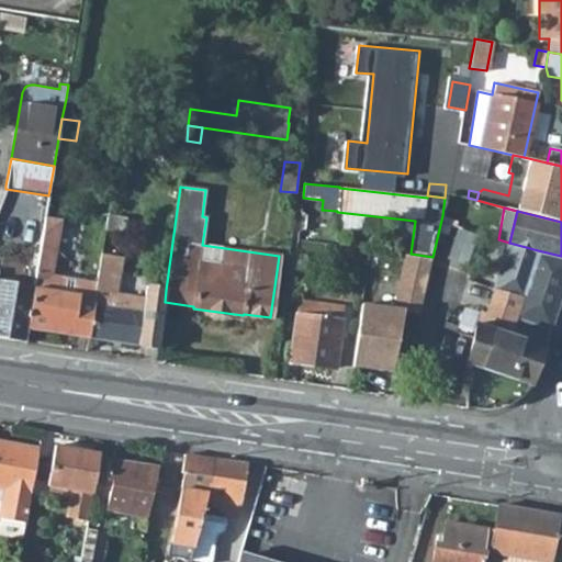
[(62,218),(45,215),(34,285),(27,327),(72,334),(74,325),(89,328),(97,282),(53,274),(62,218)]
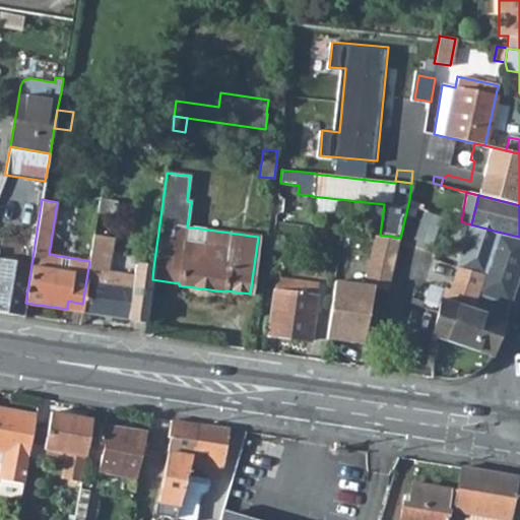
[(114,203),(100,201),(98,212),(113,214),(114,203)]
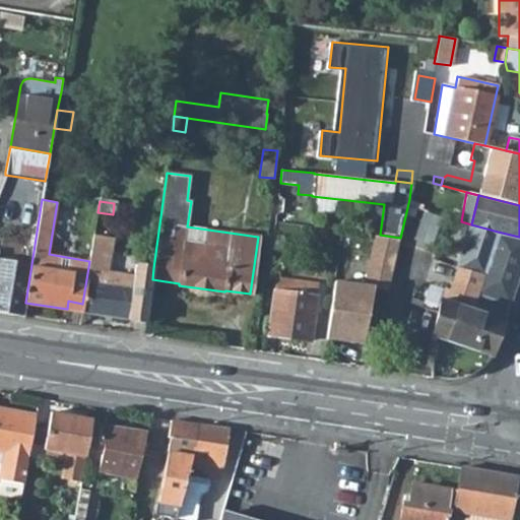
[(440,217),(423,212),(414,240),(432,245),(440,217)]
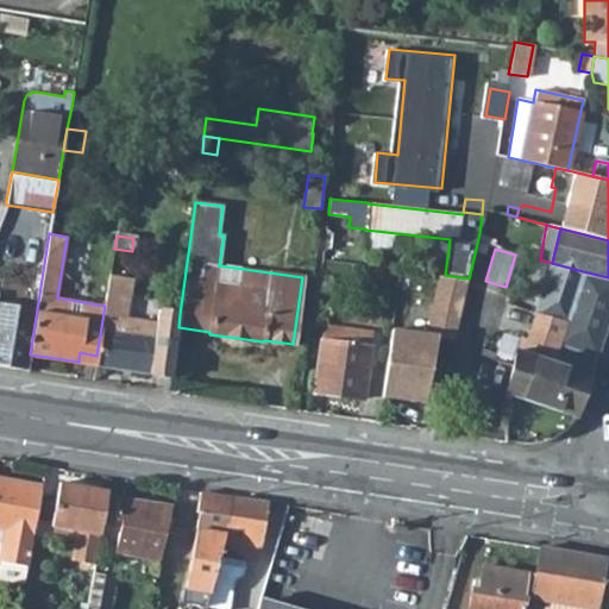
[(583,271),(552,263),(526,339),(521,338),(514,353),(510,377),(503,396),(509,400),(504,441),(523,444),(525,434),(533,431),(565,414),(575,418),(576,415),(597,355),(558,341),(583,271)]
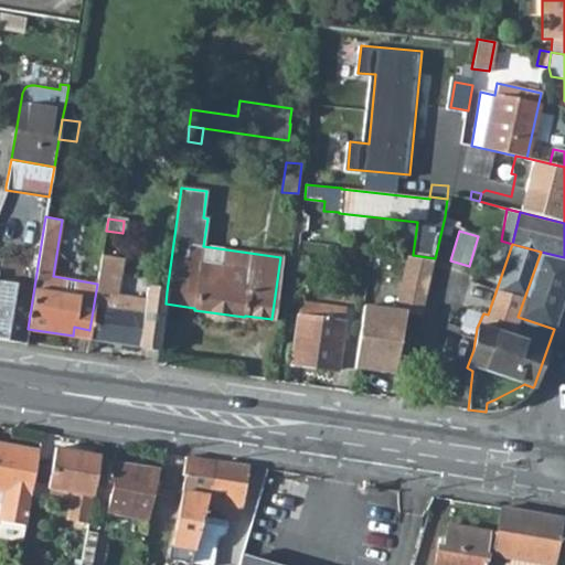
[(564,257),(541,252),(518,317),(554,329),(564,295),(564,257)]
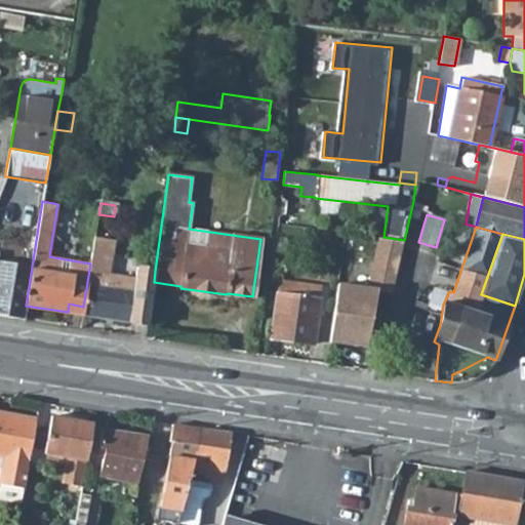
[(116,240),(94,237),(90,264),(83,307),(82,314),(148,324),(154,282),(155,271),(137,268),(135,277),(111,273),(113,264),(116,240)]
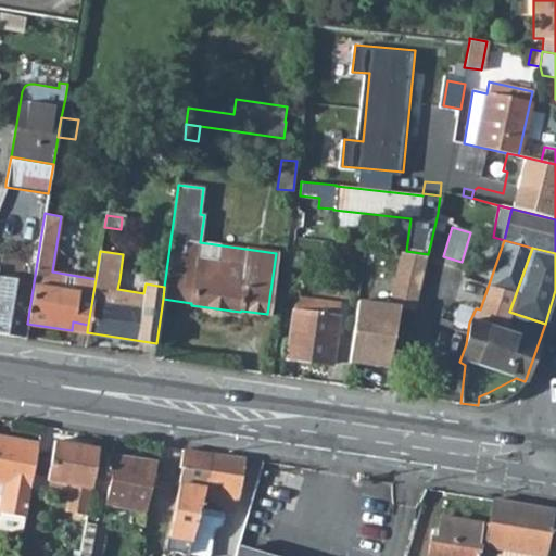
[(406,251),(400,251),(389,304),(401,305),(416,307),(428,254),(406,251)]
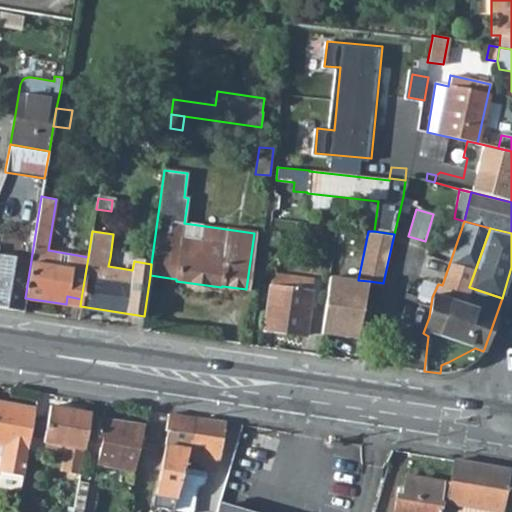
[(0,306),(23,310),(25,298),(31,260),(0,255),(0,306)]
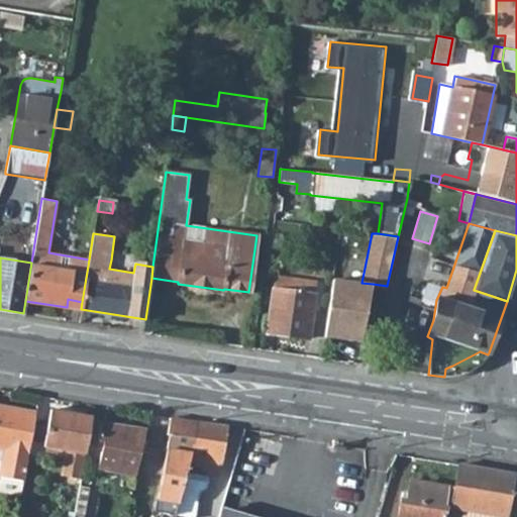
[(311,276),(305,276),(305,281),(274,277),(266,332),(308,338),(312,309),(321,310),(324,289),(315,288),(316,283),(311,282),(311,276)]
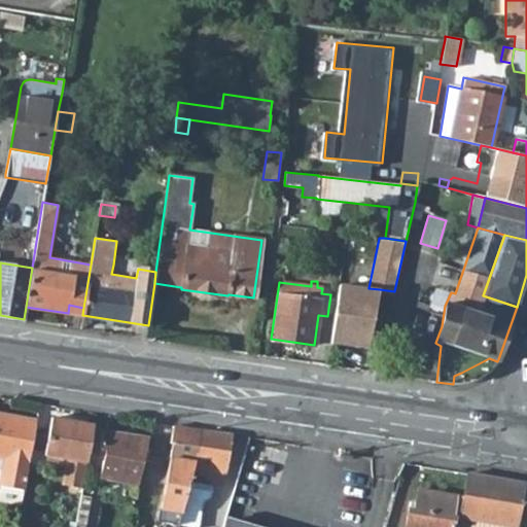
[(339,284),(329,343),(367,348),(380,289),(369,288),(339,284)]
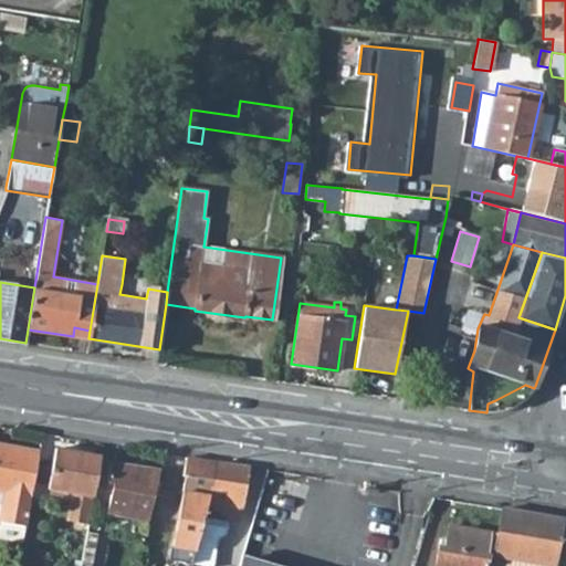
[(90,331),(74,327),(73,336),(88,338),(90,331)]
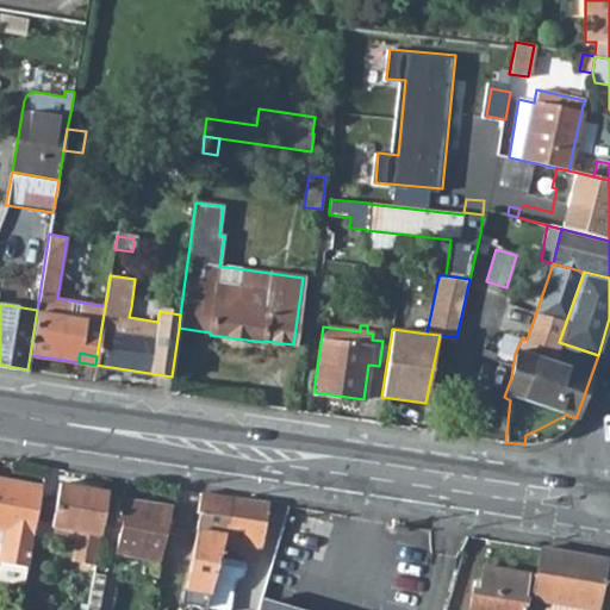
[(534,431),(526,435),(524,444),(534,444),(545,442),(554,437),(564,431),(571,424),(576,418),(566,415),(534,431)]
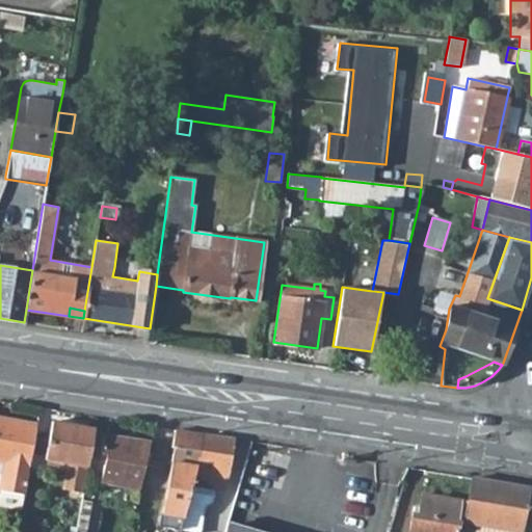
[(2,491),(24,496),(37,424),(0,417),(0,474),(5,475),(2,491)]
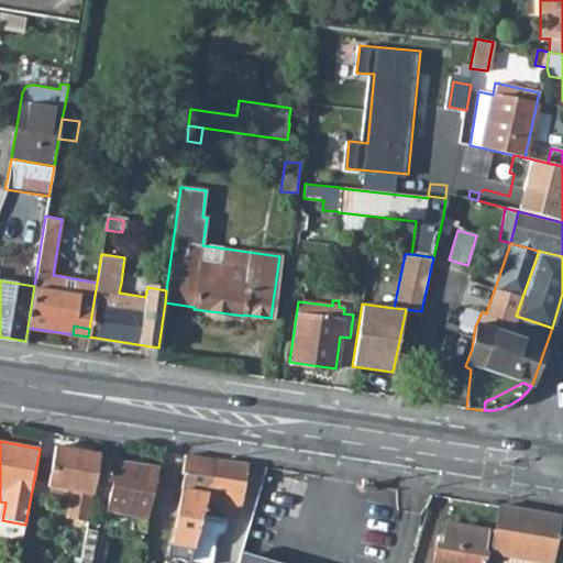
[(55,446),(48,488),(70,493),(66,518),(88,522),(94,496),(94,494),(101,454),(55,446)]
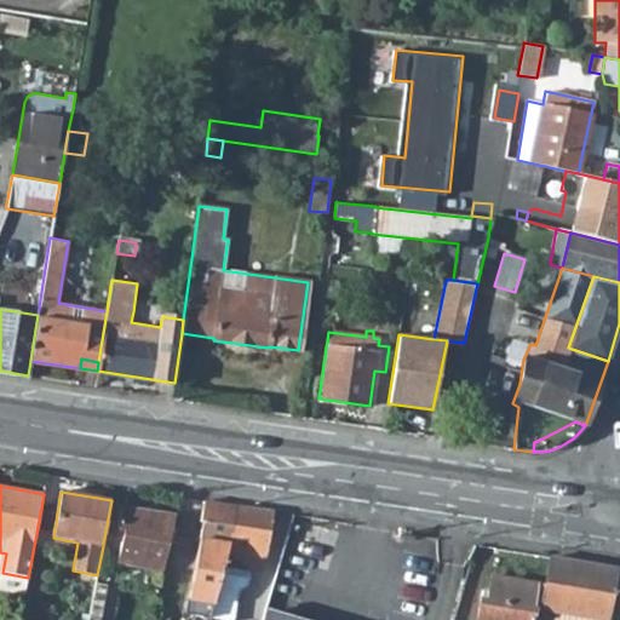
[(235,505),(197,499),(193,533),(202,534),(185,614),(211,619),(212,615),(224,568),(229,549),(235,505)]
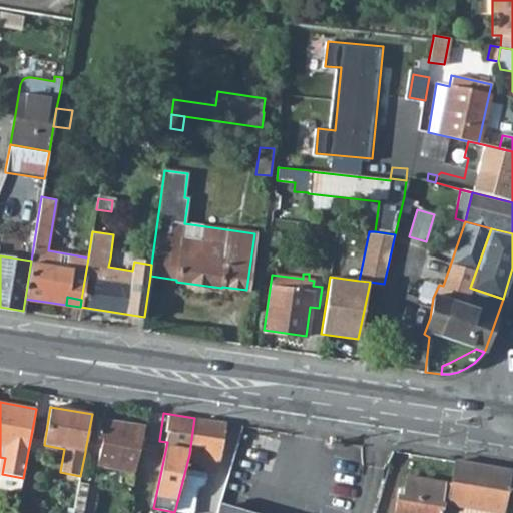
[(175,509),(191,512),(192,512),(200,487),(205,484),(208,474),(218,475),(226,423),(194,418),(189,454),(185,470),(175,509)]
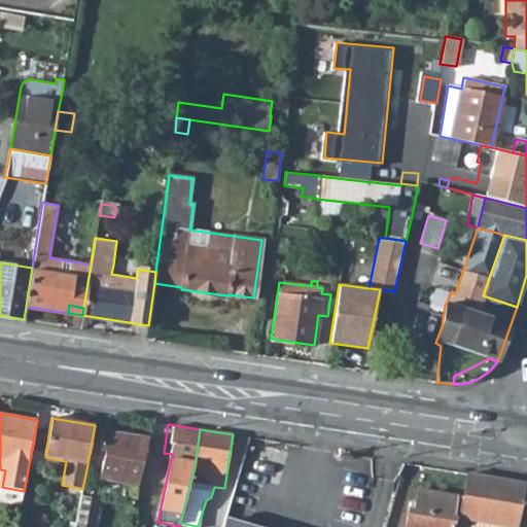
[(104,451),(100,477),(140,483),(149,437),(104,430),(101,451),(104,451)]
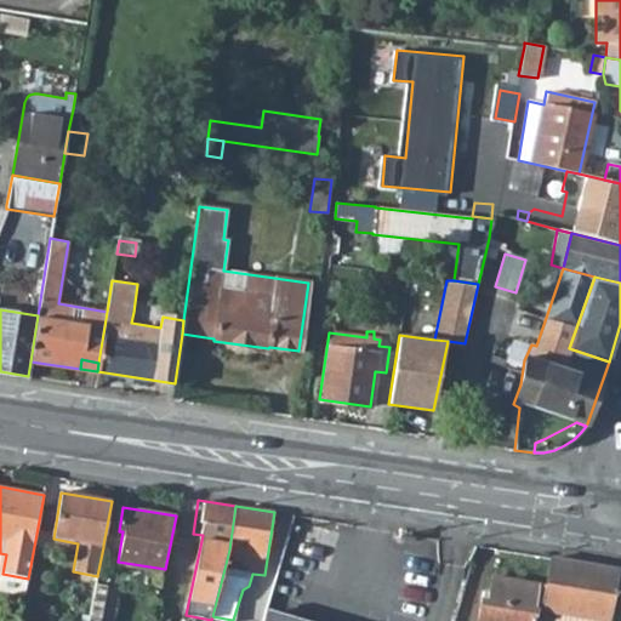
[(533,620),(553,620),(556,613),(602,620),(608,620),(617,570),(552,558),(543,587),(533,620)]
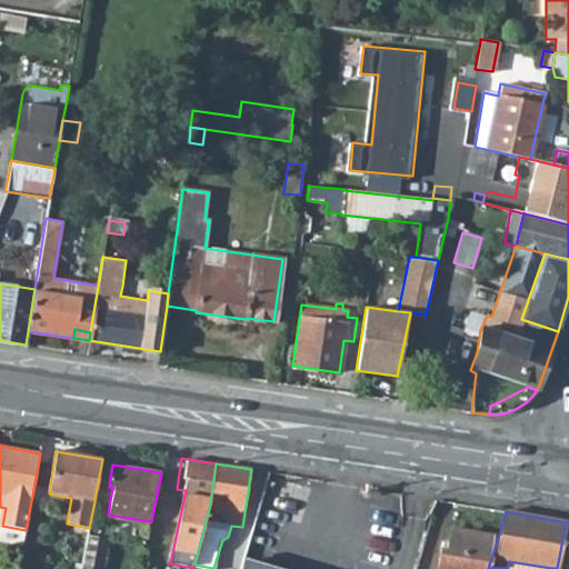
[(432,568),(488,568),(498,538),(448,530),(446,546),(438,546),(432,568)]
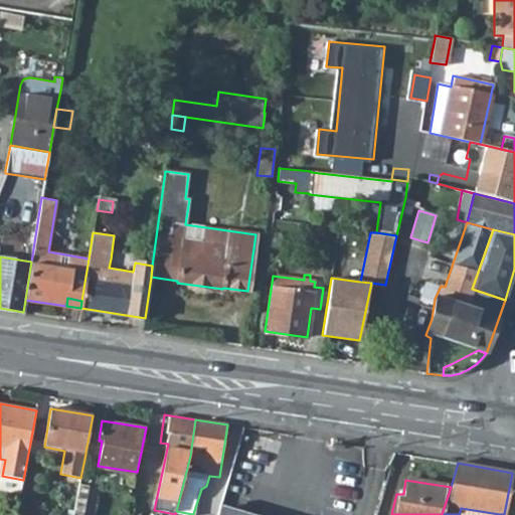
[(94,514),(99,487),(79,483),(73,514),(94,514)]
